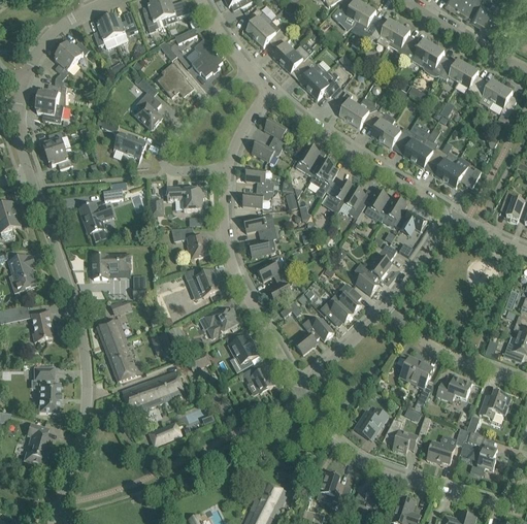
[(147,4),(147,6),(149,10),(143,12),(150,32),(156,30),(155,28),(166,24),(158,0),(154,0),(150,1),(150,3),(147,4)]
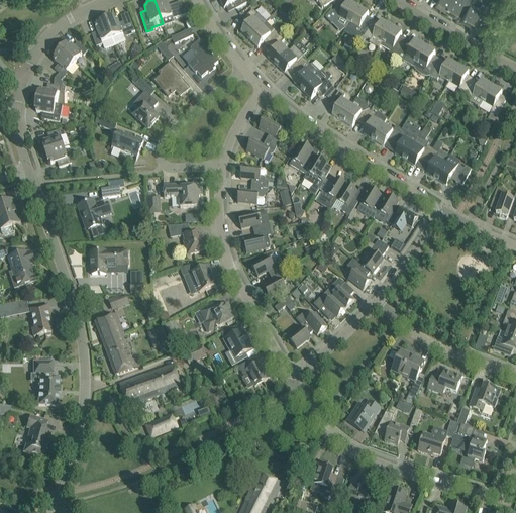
[(155,0),(163,23),(173,20),(172,16),(184,12),(180,0),(177,0),(168,3),(167,0),(155,0)]
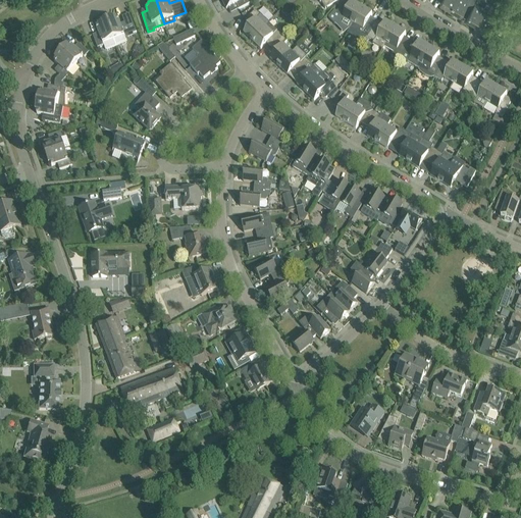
[(344,30),(347,27),(348,27),(352,20),(361,5),(353,0),(350,0),(348,3),(342,0),(336,8),(333,7),(328,14),(334,21),(334,20),(344,30)]
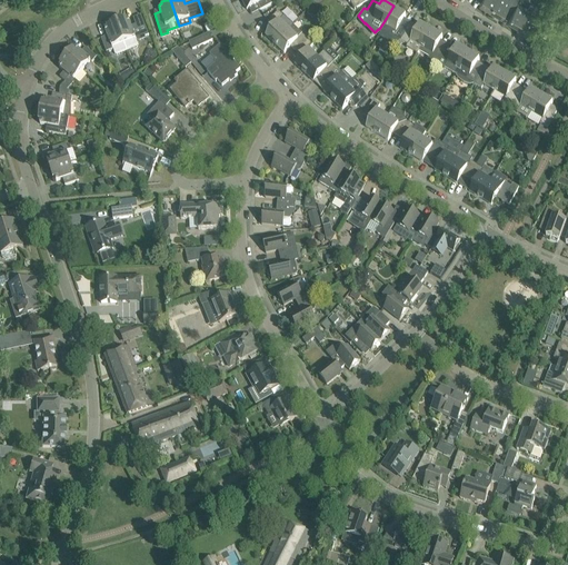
[(492,0),(490,6),(501,12),(504,8),(509,11),(517,0),(492,0)]
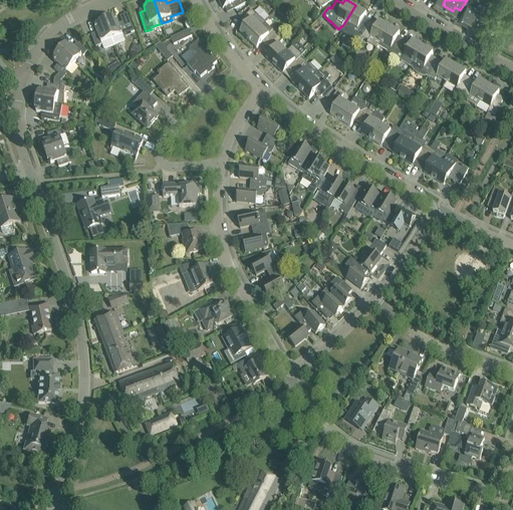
[(467,0),(460,10),(458,14),(469,20),(469,19),(474,22),(476,19),(479,14),(482,9),(485,4),(479,0),(477,0),(475,4),(467,0)]
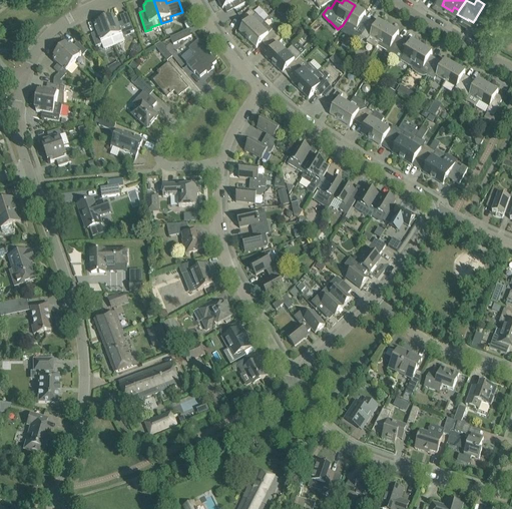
[(287,9),(281,3),(276,8),(282,14),(287,9)]
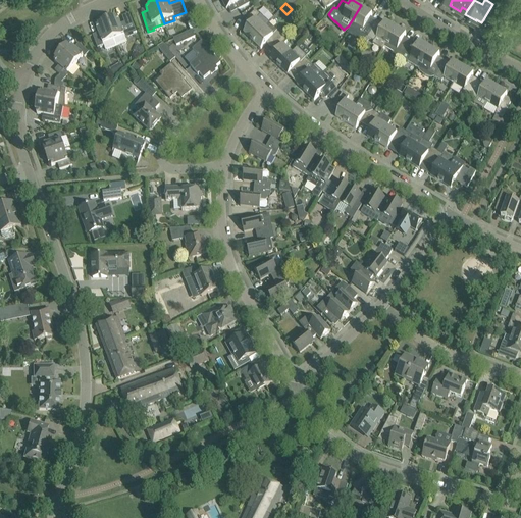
[(368,15),(371,11),(361,5),(352,20),(362,27),(359,30),(366,34),(375,19),(368,15)]
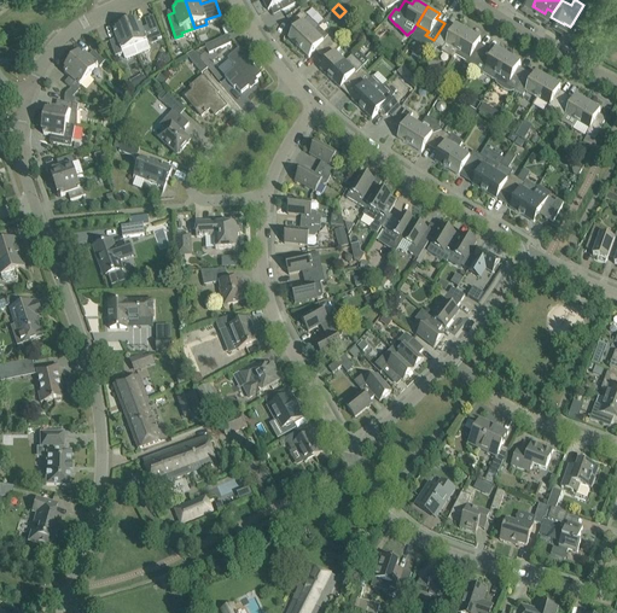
[(298,11),(290,19),(296,25),(287,34),(297,44),(301,40),(318,23),(301,9),(298,11)]
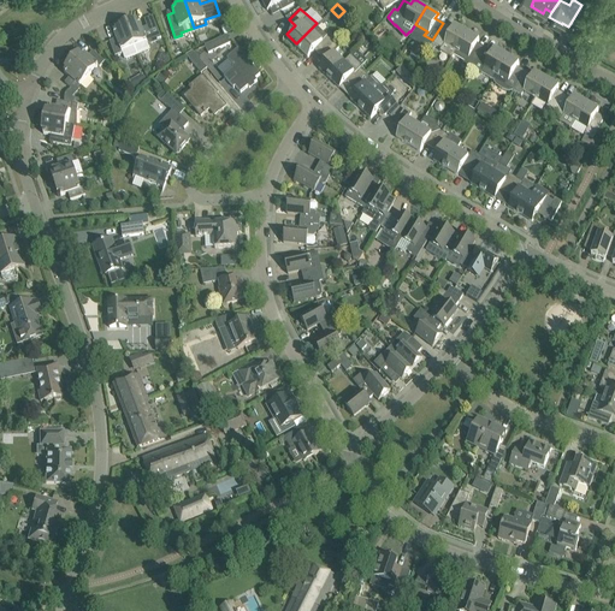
[(135,19),(134,17),(124,21),(137,52),(149,47),(147,40),(149,41),(157,39),(157,36),(160,34),(154,19),(148,22),(141,24),(139,18),(135,19)]
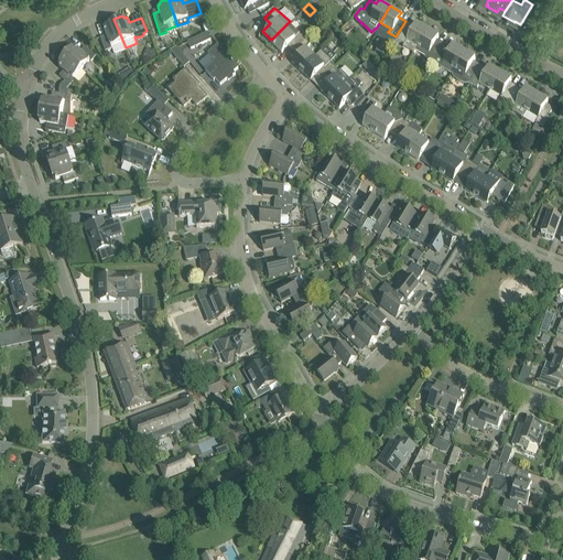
[(528,25),(528,24),(531,19),(526,15),(522,21),(528,25)]
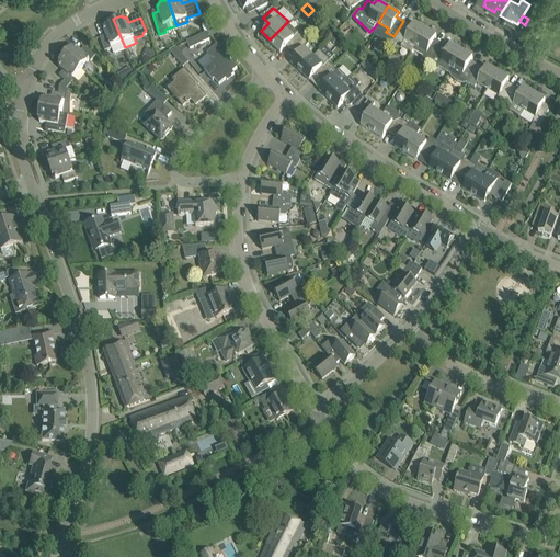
[(102,25),(103,29),(105,32),(99,34),(104,47),(111,45),(113,52),(125,47),(113,19),(104,22),(105,24),(102,25)]
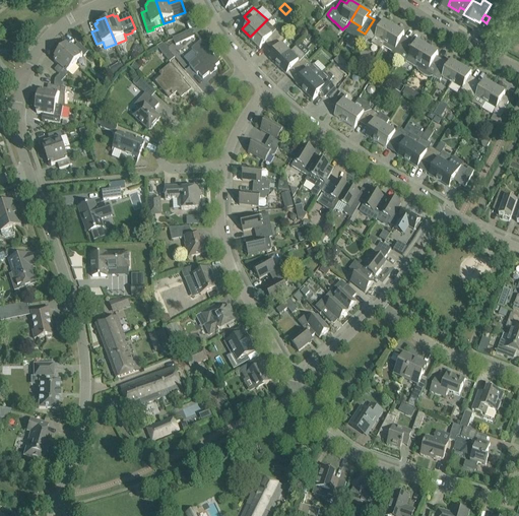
[(383,18),(380,22),(380,23),(374,19),(365,34),(372,39),(371,41),(380,46),(382,43),(384,40),(384,41),(391,28),(393,24),(383,18)]
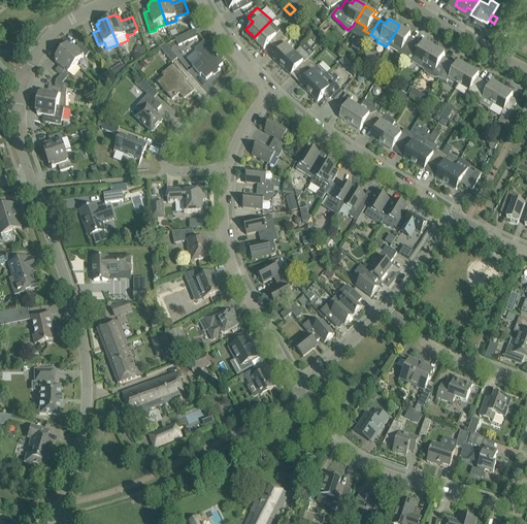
[(274,43),(285,33),(271,20),(257,34),(254,37),(263,45),(270,38),(274,43)]
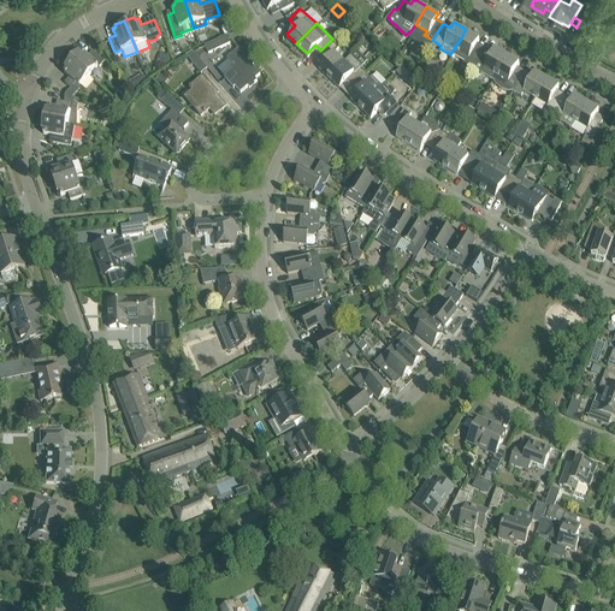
[(466,29),(463,34),(455,48),(455,47),(453,51),(463,58),(461,63),(471,67),(472,64),(483,47),(474,42),(478,36),(466,29)]
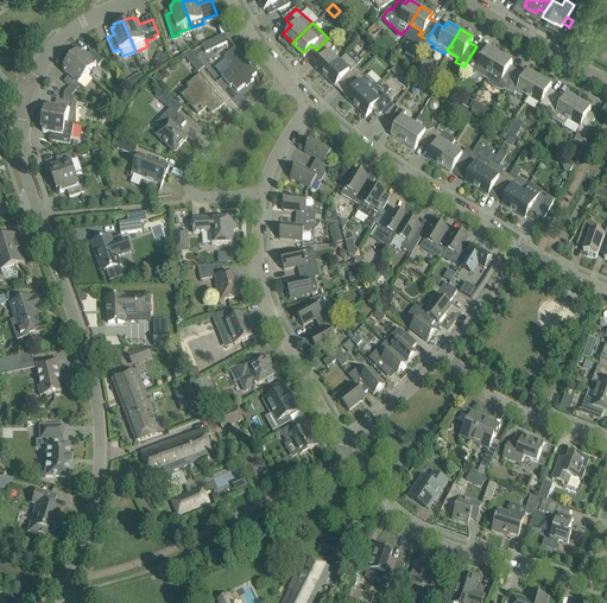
[(204,49),(226,39),(222,31),(201,42),(204,49)]
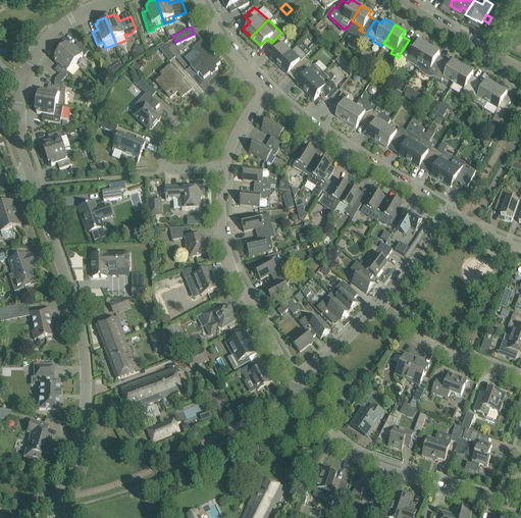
[(197,55),(196,56),(191,50),(185,56),(191,63),(197,71),(199,70),(203,75),(209,69),(210,70),(217,65),(215,63),(219,60),(213,52),(214,51),(197,32),(191,37),(196,42),(192,46),(197,52),(196,53),(197,55)]
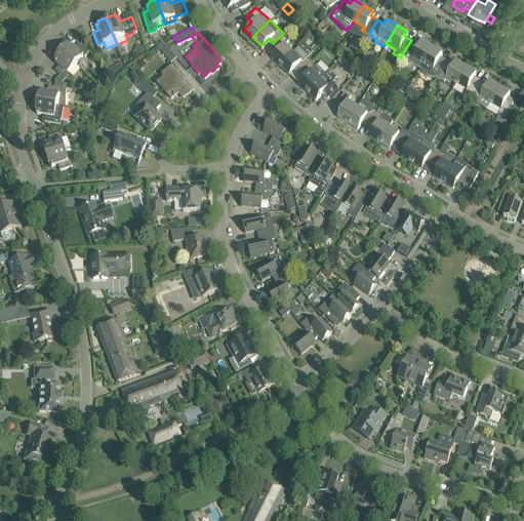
[(283,33),(273,43),(278,47),(271,54),(279,64),(282,61),(292,50),(284,42),(288,38),(283,33)]
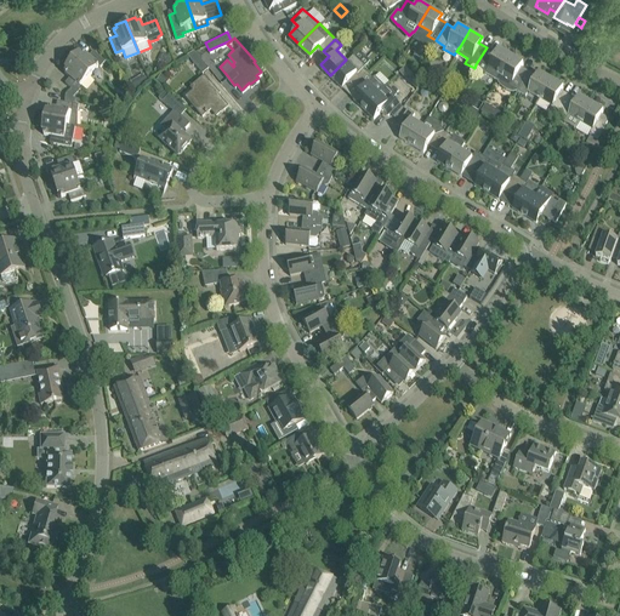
[(498,46),(494,51),(487,47),(476,64),(484,69),(484,70),(495,78),(510,53),(498,46)]
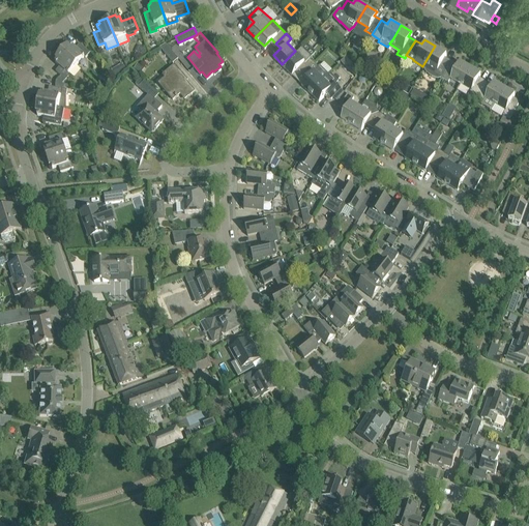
[(68,44),(66,41),(60,49),(76,62),(83,53),(85,55),(89,50),(87,48),(79,40),(75,46),(69,41),(68,44)]
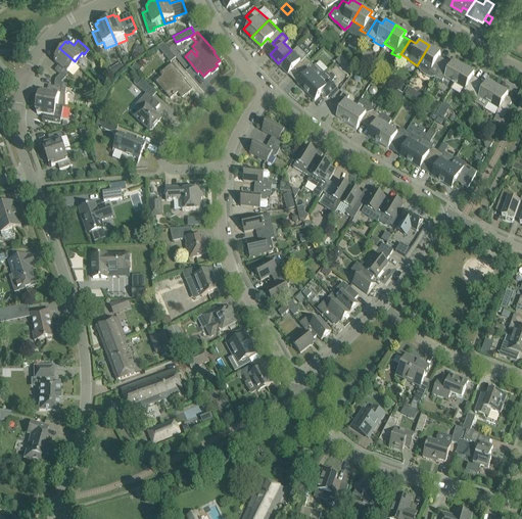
[(175,55),(167,45),(162,41),(156,44),(170,59),(175,55)]
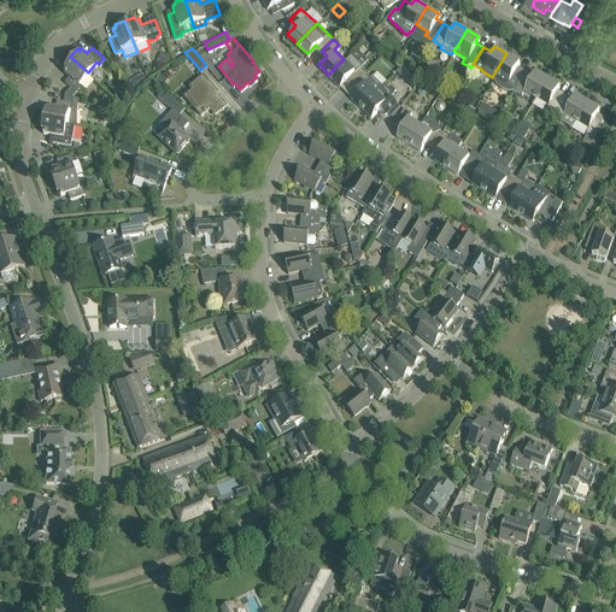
[(362,63),(351,52),(344,59),(332,71),(328,75),(339,84),(347,76),(352,81),(364,69),(359,65),(362,63)]
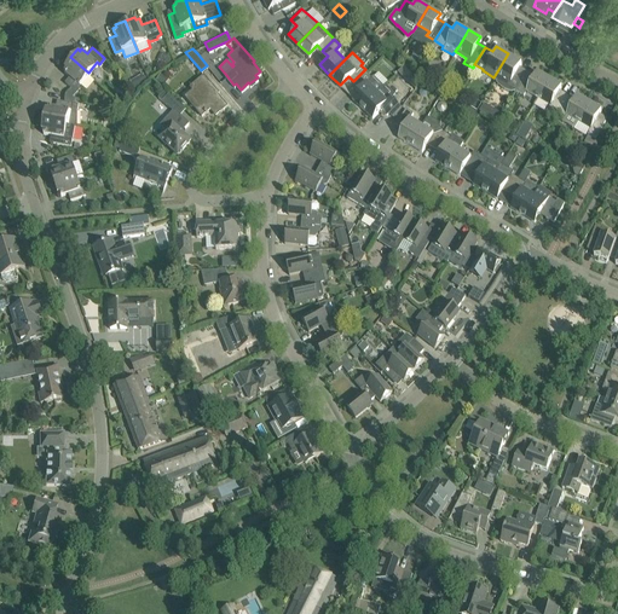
[(518,65),(520,61),(508,53),(494,77),(496,77),(496,80),(498,82),(501,85),(503,86),(507,88),(510,88),(514,87),(525,70),(518,65)]
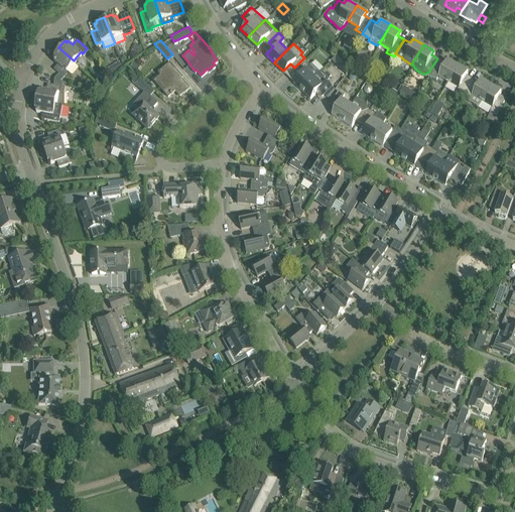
[(52,57),(54,59),(57,61),(53,67),(58,71),(54,76),(60,79),(68,70),(66,69),(74,60),(58,47),(53,53),(54,55),(52,57)]
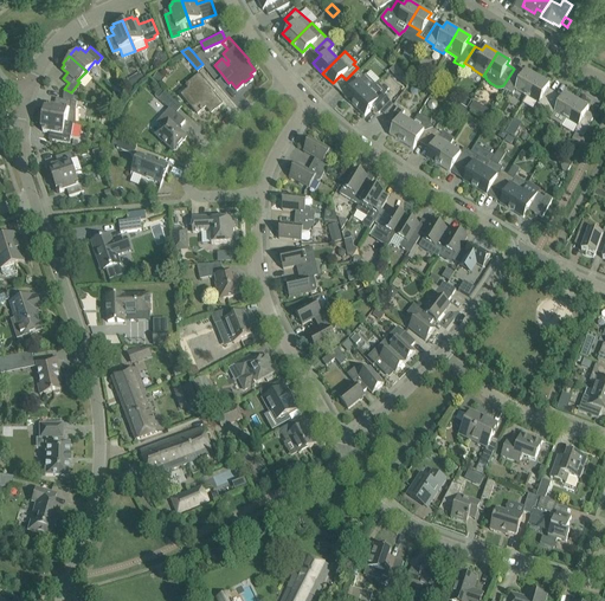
[(396,60),(388,68),(394,73),(403,65),(396,60)]
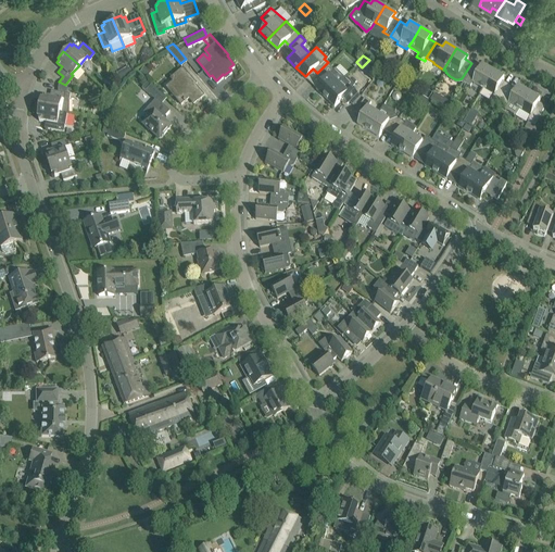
[(328,62),(317,73),(323,78),(315,86),(325,95),(338,80),(345,73),(348,70),(339,62),(335,66),(333,67),(328,62)]
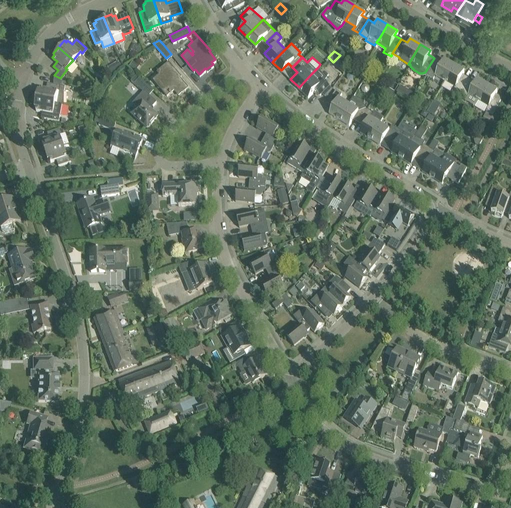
[(443,57),(440,61),(440,62),(434,58),(425,72),(432,76),(435,73),(444,78),(444,79),(453,63),(443,57)]
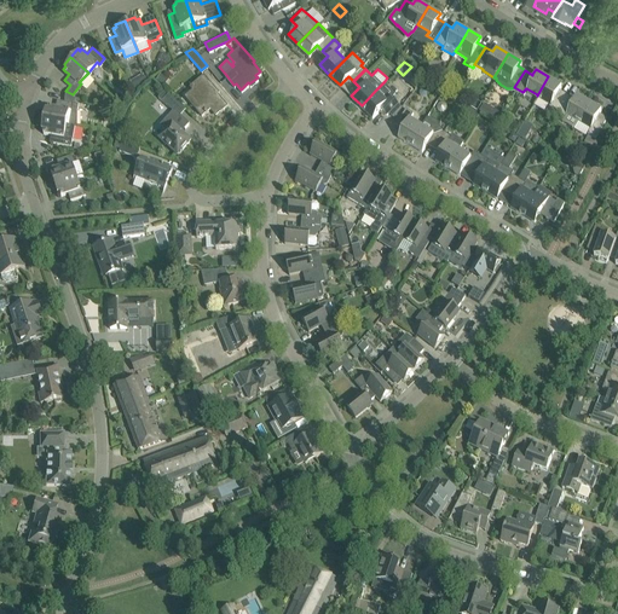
[(203,71),(189,84),(195,91),(188,97),(194,104),(201,113),(204,110),(204,111),(207,109),(207,108),(209,105),(213,110),(218,106),(220,109),(227,103),(218,92),(219,91),(211,81),(203,71)]
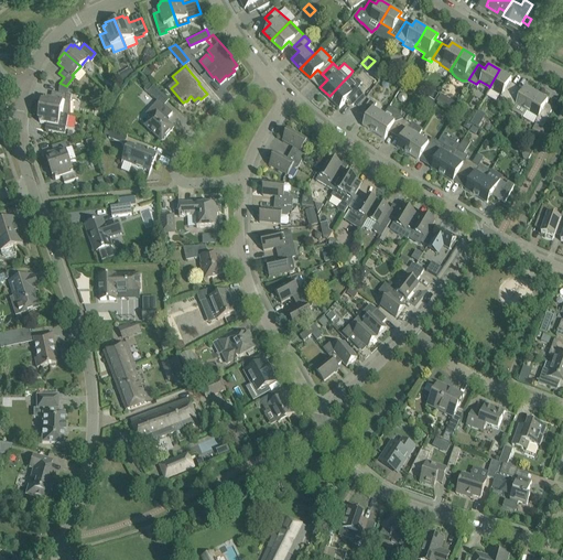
[(510,76),(499,70),(489,87),(489,86),(485,93),(494,98),(498,92),(500,93),(498,97),(506,101),(515,86),(508,82),(510,76)]
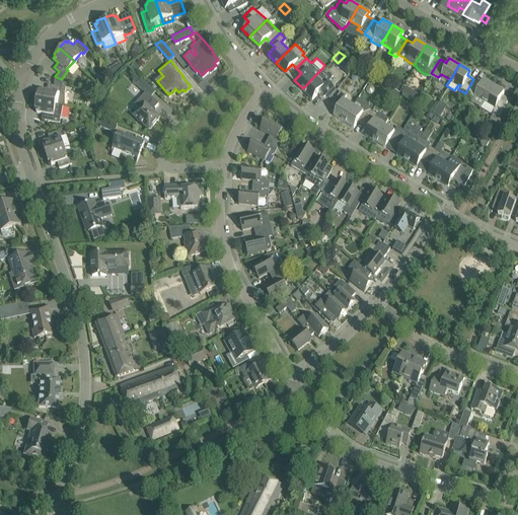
[(327,79),(330,76),(322,68),(315,75),(303,88),(311,96),(318,89),(323,94),(333,84),(327,79)]
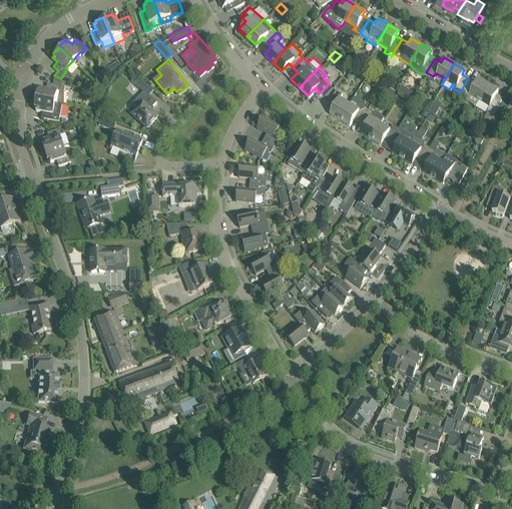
[(135,72),(130,77),(134,81),(133,81),(139,87),(144,81),(138,75),(135,72)]
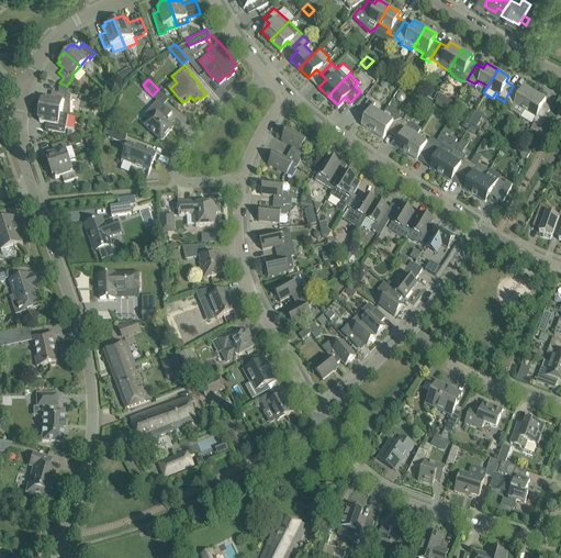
[(523,85),(520,89),(519,89),(513,86),(504,101),(511,105),(509,108),(520,114),(524,108),(534,91),(523,85)]
